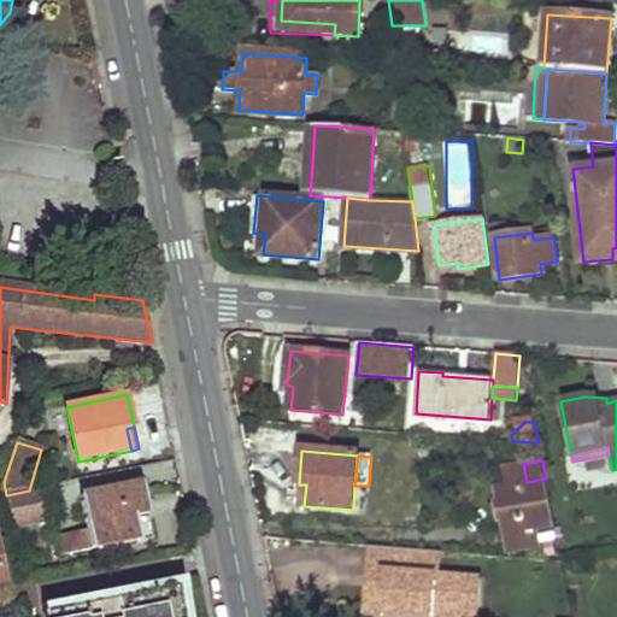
[(546,479),(527,482),(497,488),(499,500),(497,501),(500,522),(503,522),(509,552),(540,546),(538,529),(554,526),(546,479)]
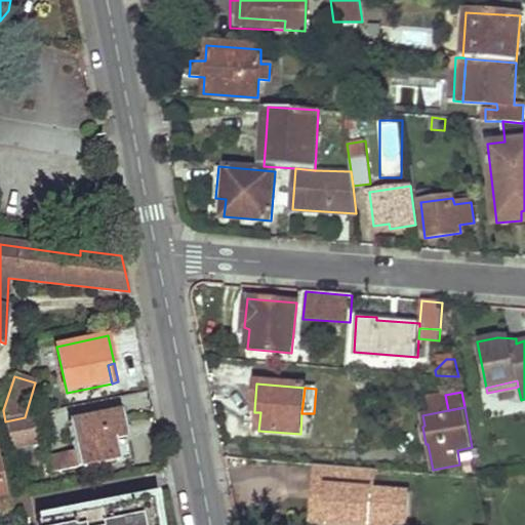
[(65,452),(51,454),(53,473),(68,470),(120,458),(116,439),(129,436),(123,409),(71,420),(77,450),(65,452)]
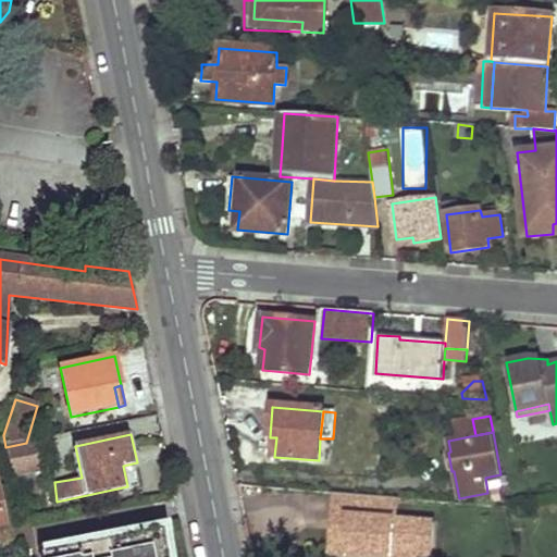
[(5,447),(13,478),(32,474),(46,470),(38,440),(26,443),(5,447)]
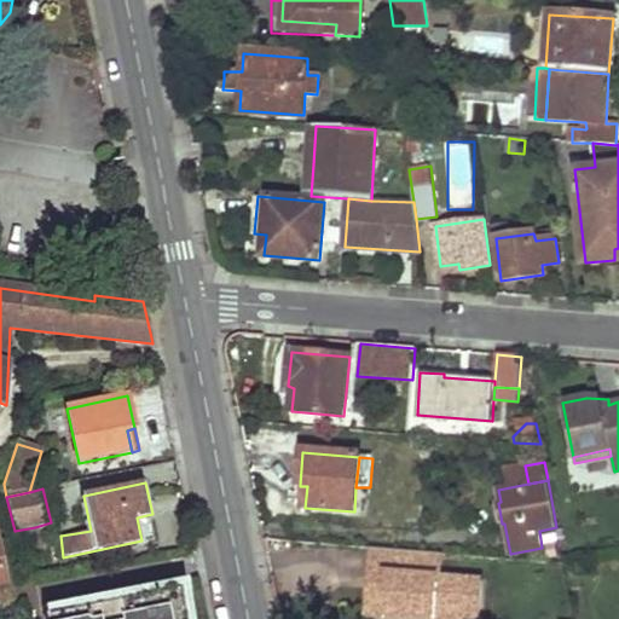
[(382,614),(438,618),(479,618),(484,580),(439,577),(441,554),(379,549),(376,588),(383,588),(382,614)]
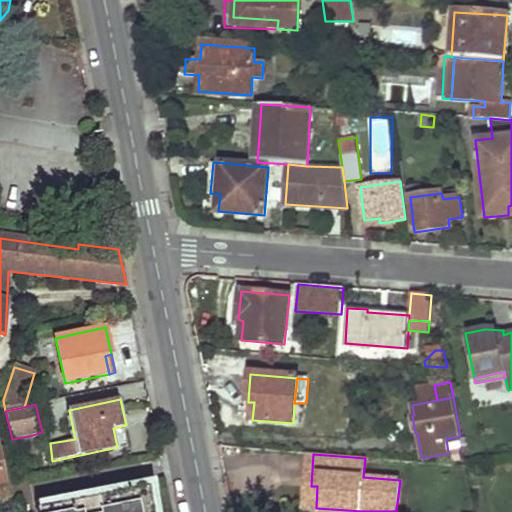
[(432,476),(446,477),(447,468),(433,466),(432,476)]
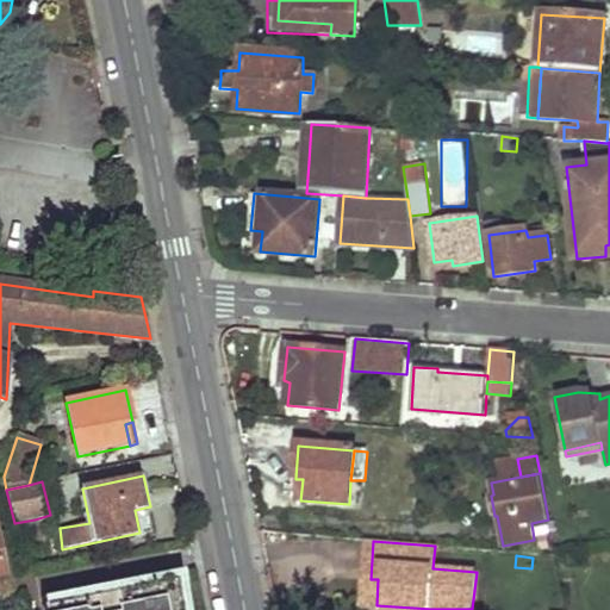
[(371,579),(367,579),(366,604),(377,605),(378,579),(371,579)]
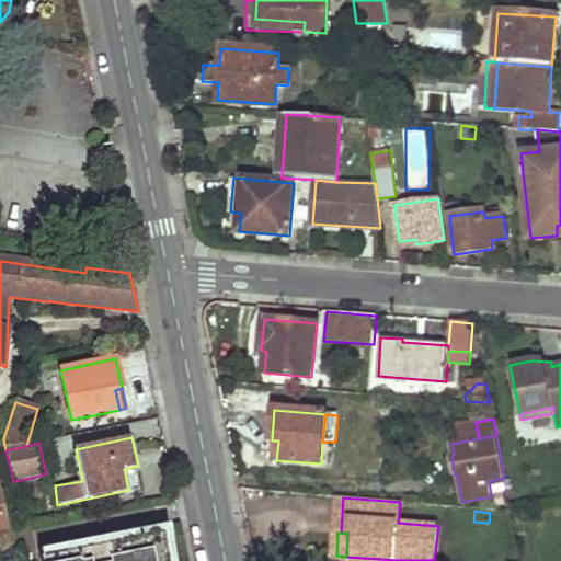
[(167,560),(161,534),(42,559),(41,560),(167,560)]
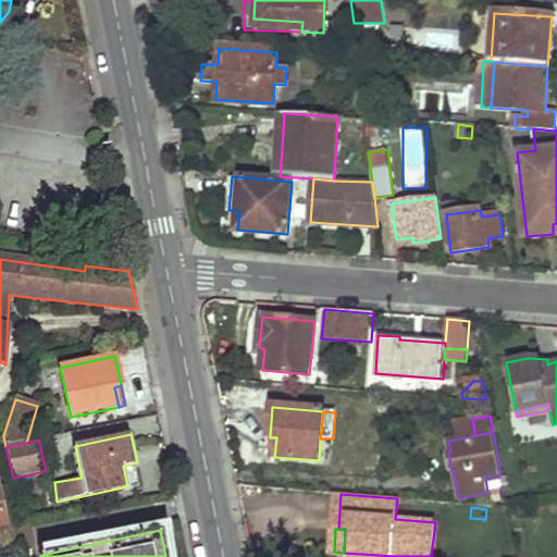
All buildings are outlined.
